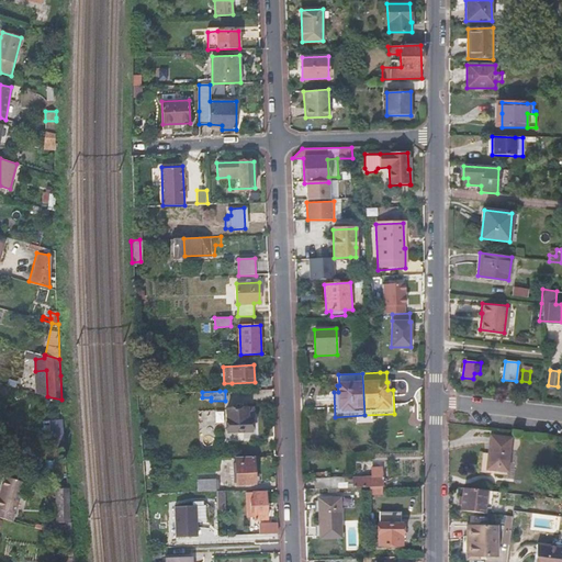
[(226,409),(226,433),(251,430),(251,419),(248,418),(247,408),(226,409)]
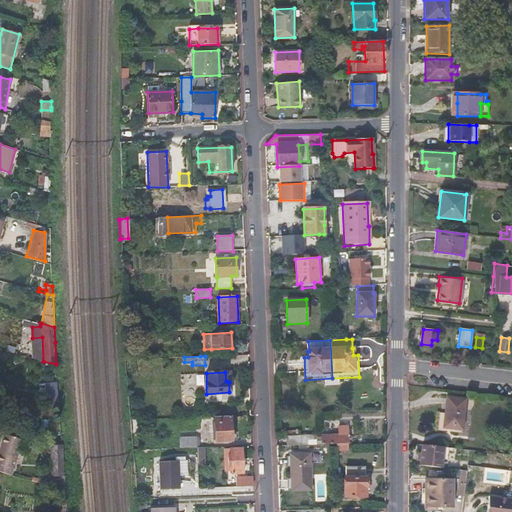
[(446,397),(443,428),(454,429),(455,425),(463,426),(465,399),(446,397)]
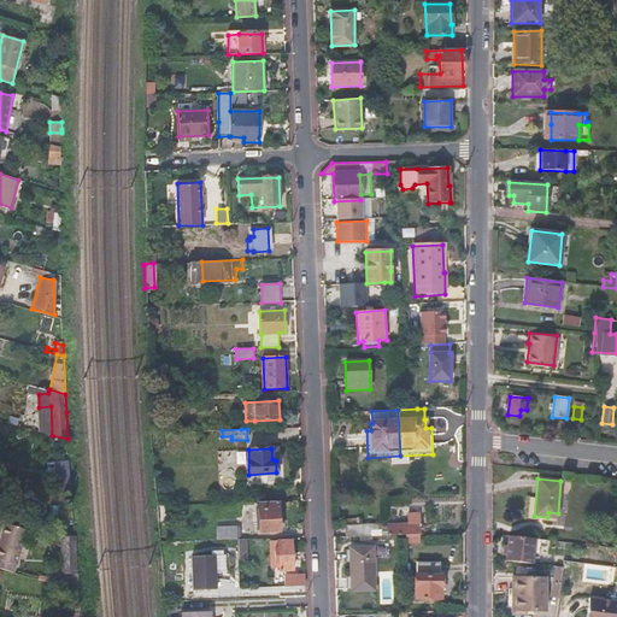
[(280,521),(280,501),(259,501),(259,509),(257,509),(257,516),(256,516),(257,530),(260,530),(260,532),(286,530),(286,519),(280,521)]
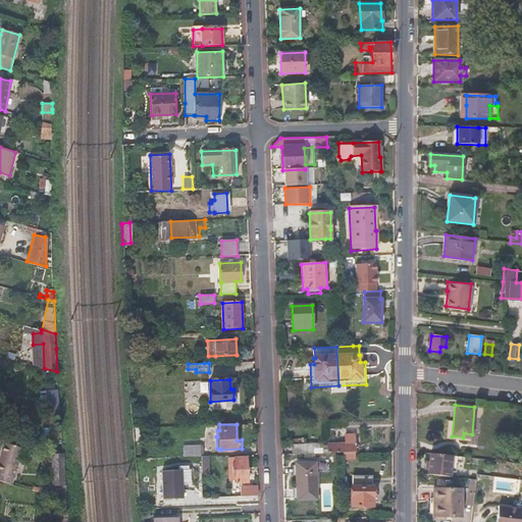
[(134,427),(135,442),(143,441),(141,427),(134,427)]
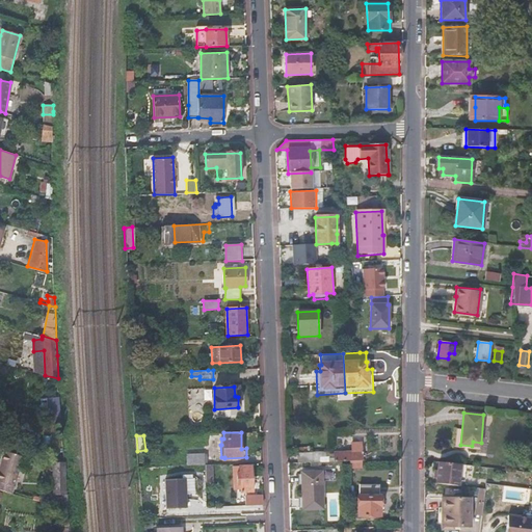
[(363,461),(362,443),(352,443),(352,453),(336,453),(336,459),(330,459),(330,457),(323,458),(323,452),(299,454),(299,464),(344,462),(361,461),(363,461)]
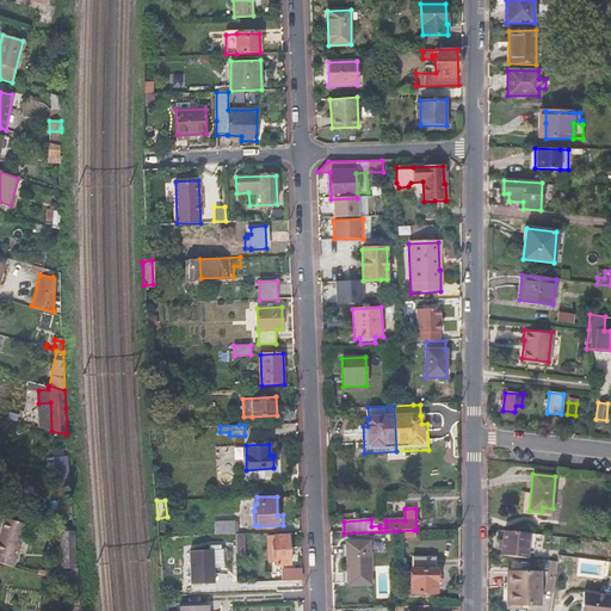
[(11,514),(10,518),(24,522),(25,519),(26,516),(11,512),(11,514)]
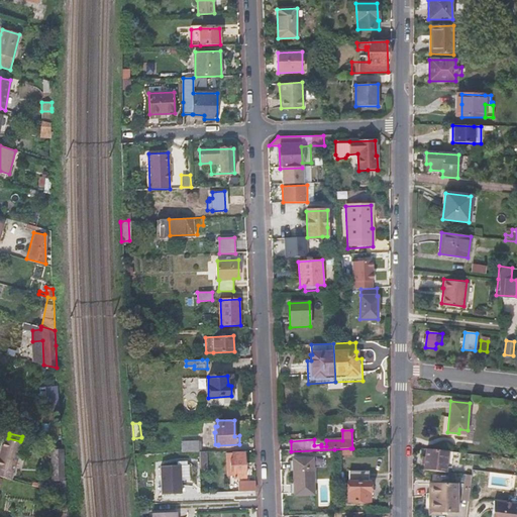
[(21,442),(8,438),(7,446),(3,446),(0,455),(0,476),(11,479),(21,442)]
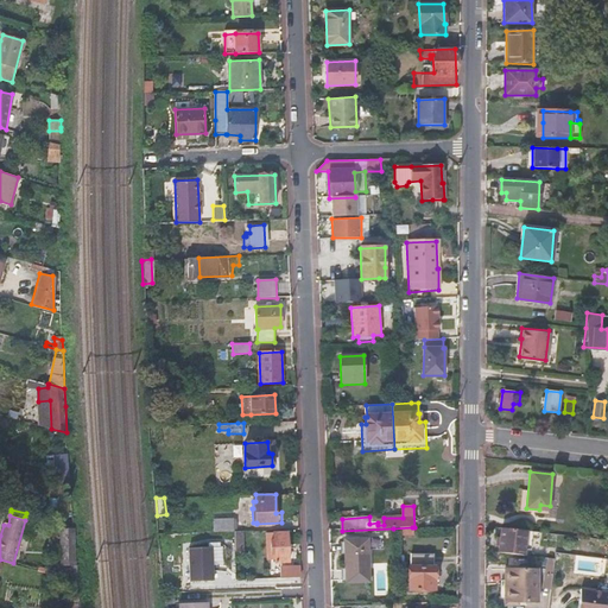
[(215,531),(233,531),(233,519),(215,519),(215,531)]
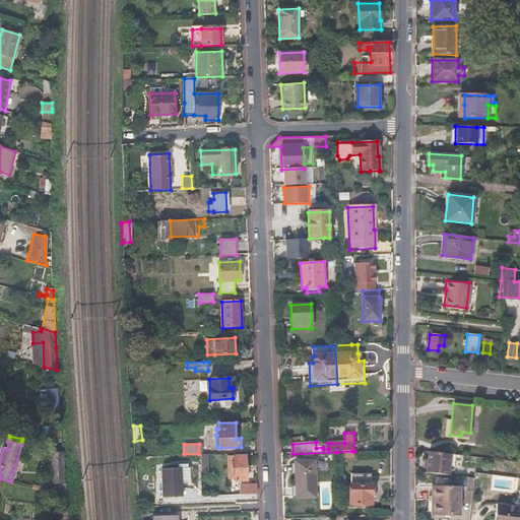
[(21,445),(18,455),(25,457),(28,447),(21,445)]
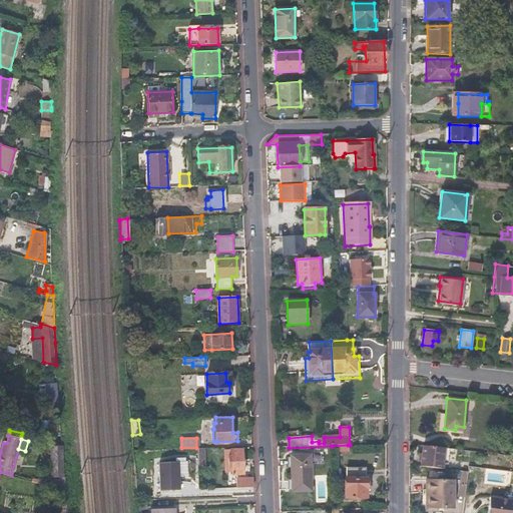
[(62,472),(60,445),(53,446),(55,465),(49,465),(50,473),(55,473),(56,481),(64,480),(64,486),(66,486),(65,480),(64,472),(62,472)]
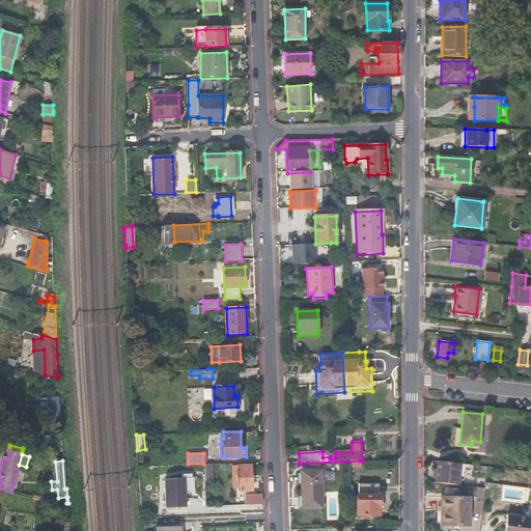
[(459,464),(438,460),(437,469),(434,469),(432,477),(437,478),(437,482),(458,484),(458,480),(459,464)]
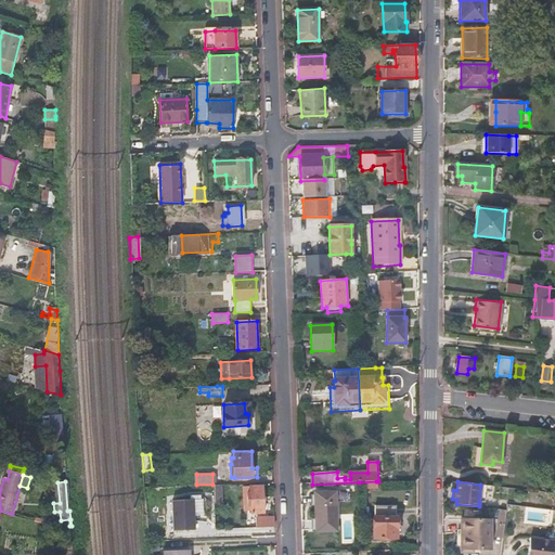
[(213,485),(214,504),(222,504),(221,485),(213,485)]
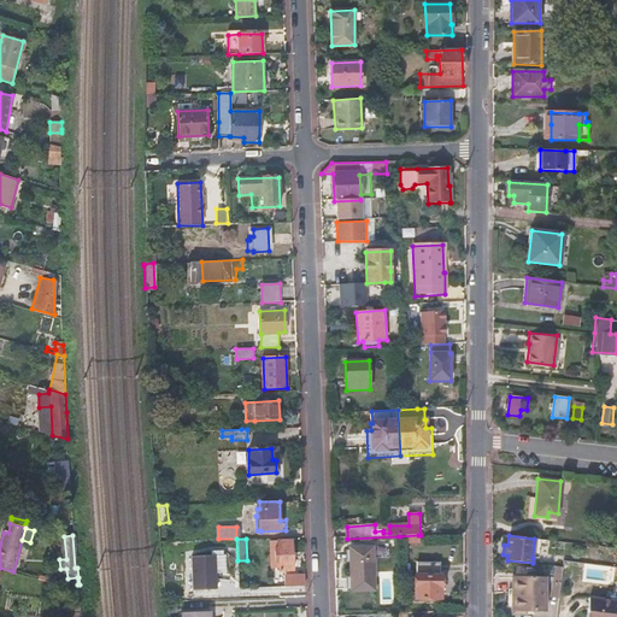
[(293,570),(292,540),(278,541),(269,541),(270,568),(280,568),(280,570),(293,570)]
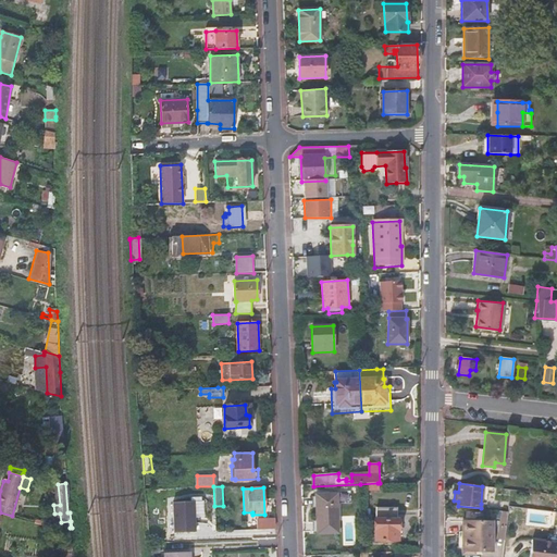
[(338,495),(317,495),(318,535),(339,534),(338,495)]
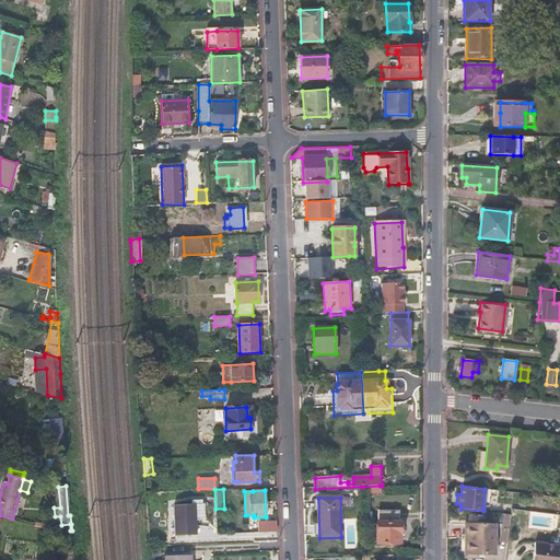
[(207,502),(198,502),(198,520),(206,521),(207,502)]
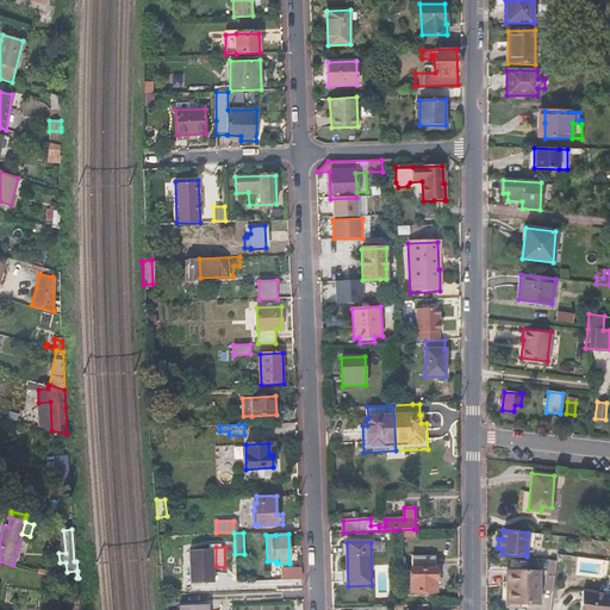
[(192,583),(213,582),(212,548),(191,551),(192,583)]
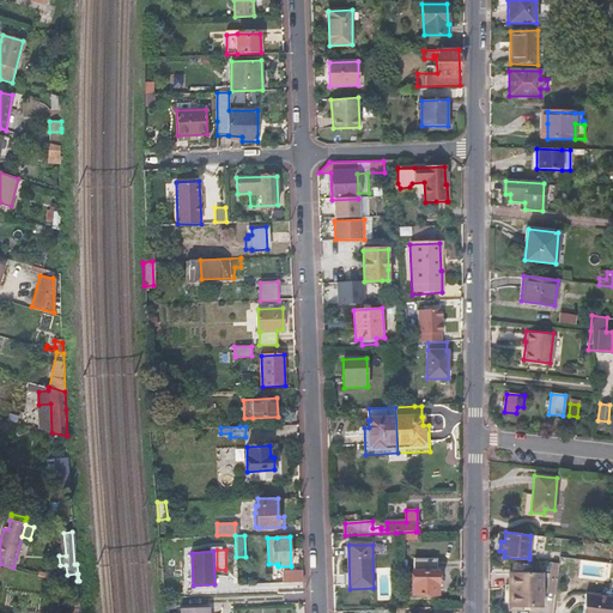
[(412,570),(412,595),(439,595),(439,570),(437,570),(437,559),(414,559),(414,570),(412,570)]
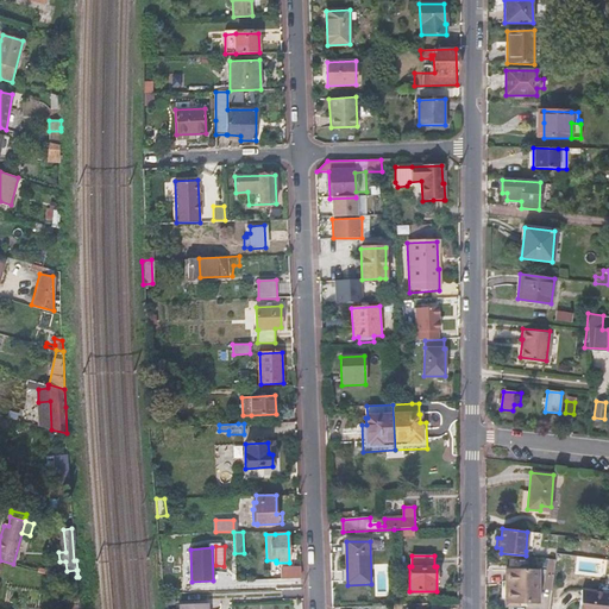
[(299,567),(281,569),(281,578),(299,578),(299,567)]
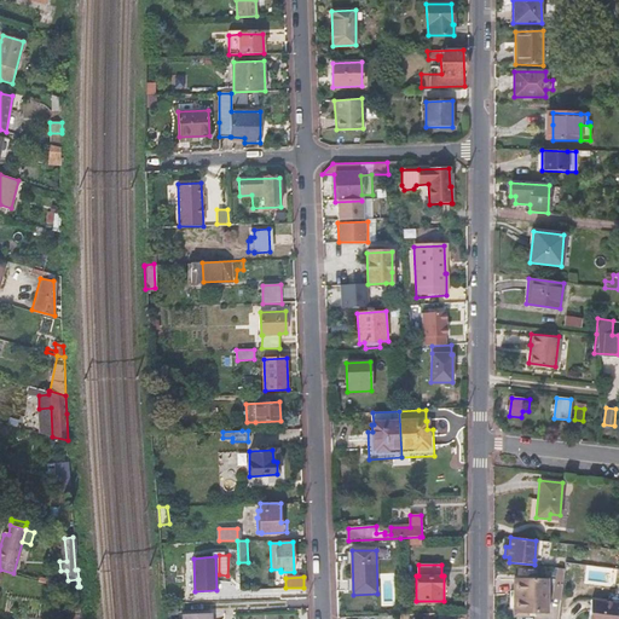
[(518,579),(514,579),(513,618),(526,618),(527,615),(516,615),(518,579)]
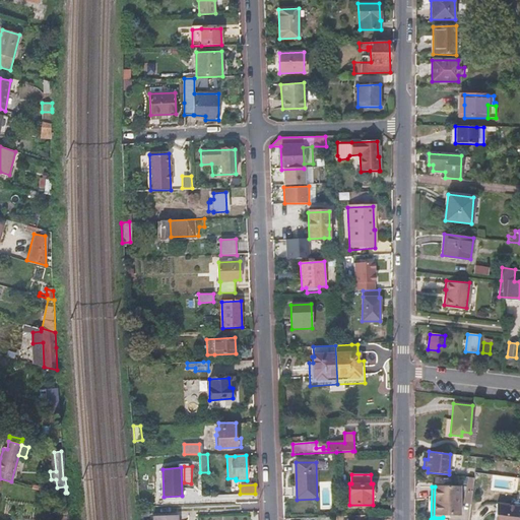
[(460,486),(435,486),(434,517),(443,517),(459,518),(460,486)]
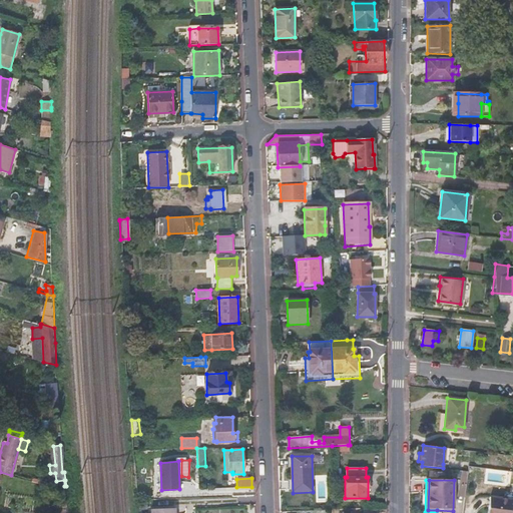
[(46,481),(45,485),(66,490),(66,486),(64,486),(46,481)]
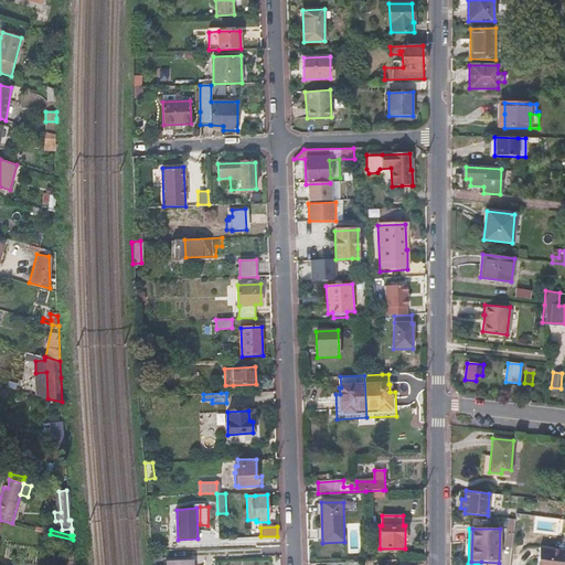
[(73,543),(64,543),(62,557),(61,560),(74,560),(73,543)]
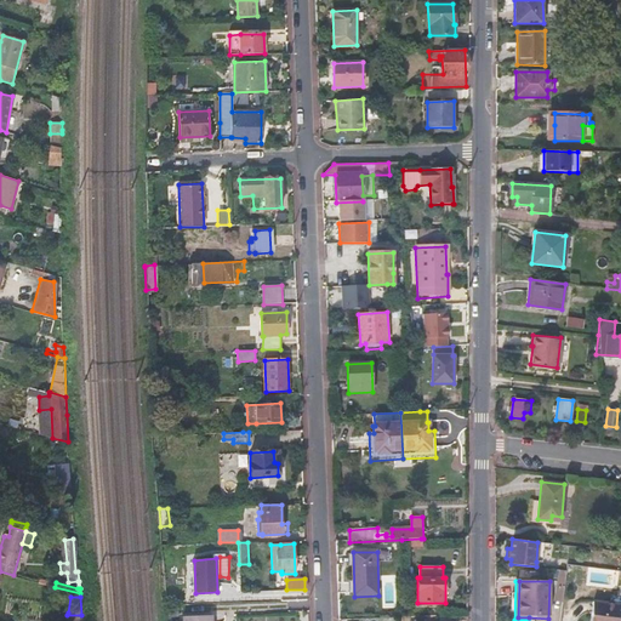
[(620,620),(620,604),(592,602),(590,620),(620,620)]
